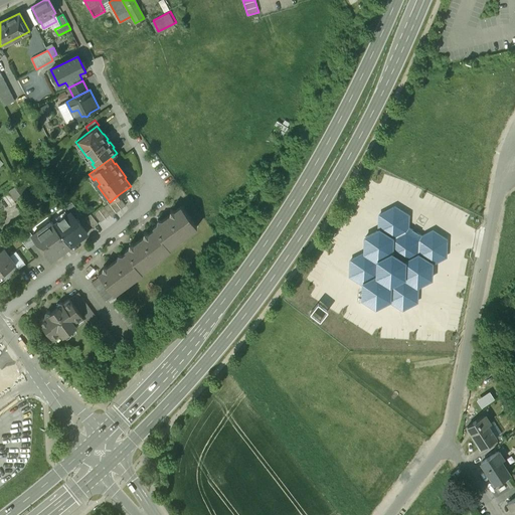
[(110,202),(104,206),(103,205),(93,212),(101,222),(110,214),(111,216),(126,205),(118,195),(110,202)]
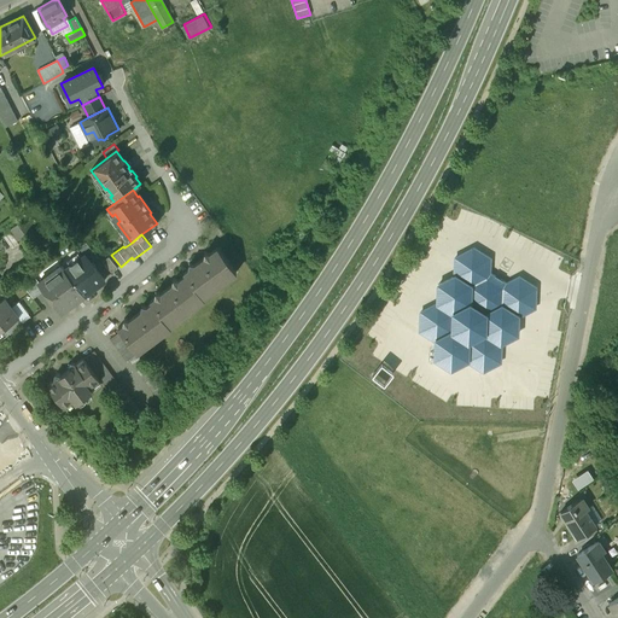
[(98,257),(86,242),(76,249),(82,256),(85,254),(91,262),(98,257)]
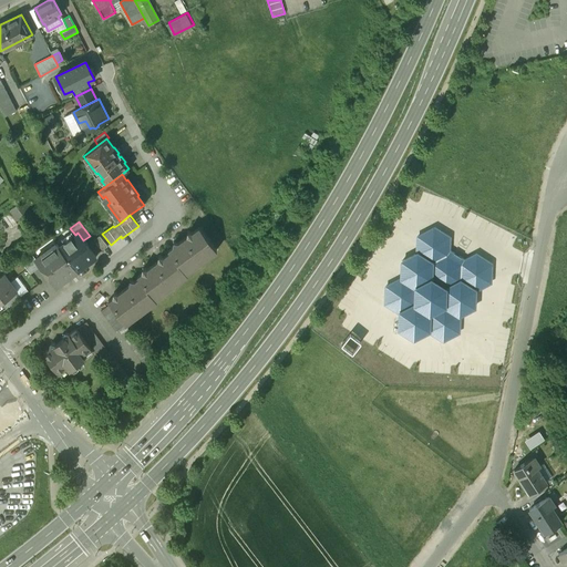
[(134,280),(130,280),(129,285),(119,292),(114,292),(113,297),(109,300),(114,308),(125,323),(127,322),(134,318),(132,315),(140,309),(142,311),(151,305),(148,302),(154,298),(155,301),(156,300),(155,298),(163,294),(161,290),(168,285),(171,287),(178,281),(176,278),(184,272),(186,275),(187,275),(186,272),(195,266),(193,264),(197,260),(199,263),(207,256),(206,254),(215,247),(199,226),(193,232),(188,230),(187,235),(178,243),(174,241),(173,246),(168,249),(169,251),(164,256),(158,256),(158,260),(147,268),(143,267),(142,272),(137,276),(138,278),(134,280)]
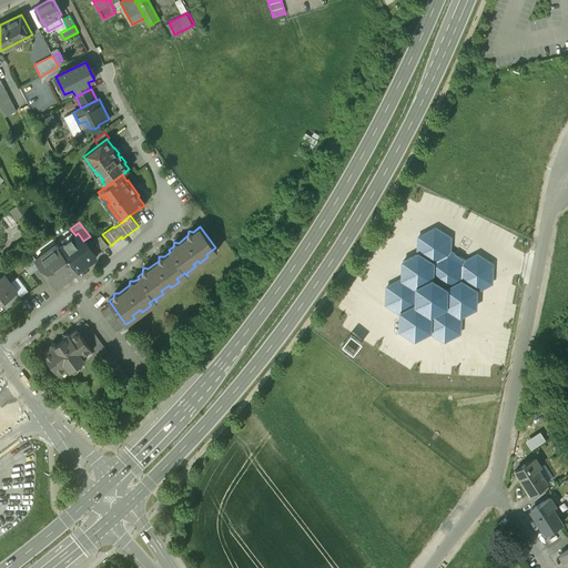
[(477,253),(466,260),(450,251),(452,236),(435,226),(417,235),(417,252),(402,260),(401,279),(385,285),(384,305),(399,313),(398,331),(414,342),(429,333),(443,343),(462,333),(460,317),(477,310),(478,291),(493,284),(494,264),(477,253)]
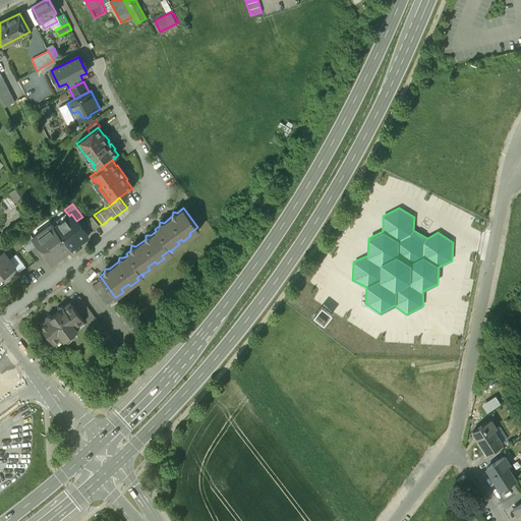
[(69,216),(54,227),(71,249),(89,236),(76,221),(71,214),(69,216)]
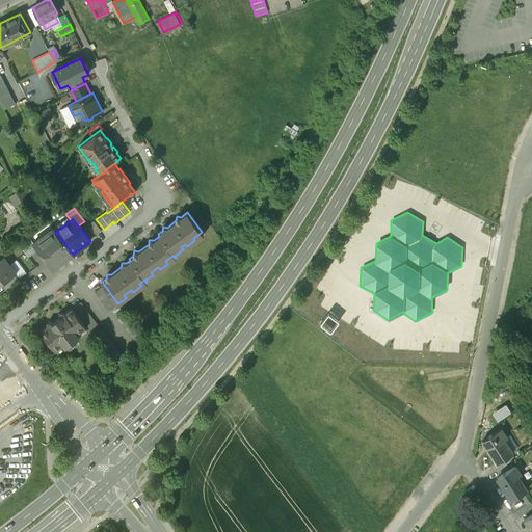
[(94,221),(88,224),(97,235),(101,231),(94,221)]
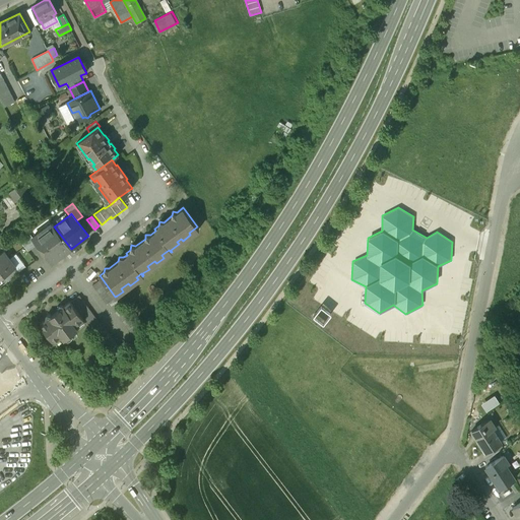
[(52,223),(33,238),(38,243),(52,263),(71,249),(54,226),(52,223)]
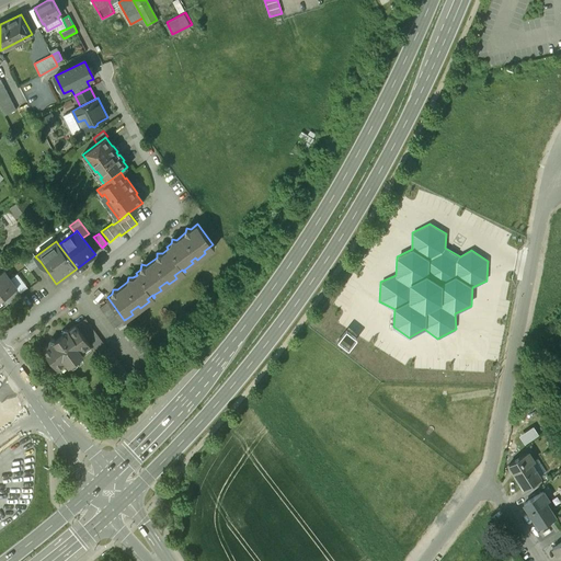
[(32,251),(21,259),(30,271),(41,262),(35,256),(32,251)]
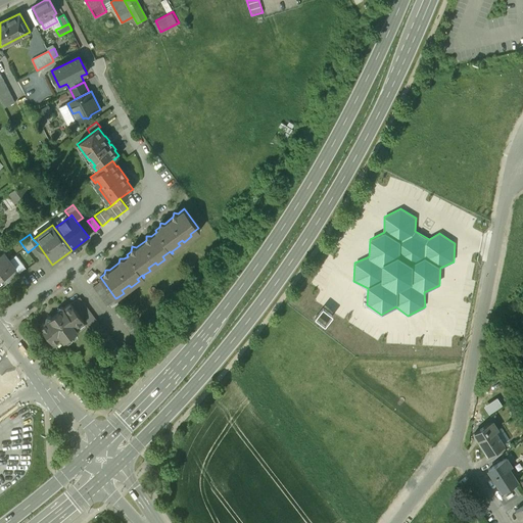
[(0,253),(0,267),(10,259),(4,251),(0,253)]
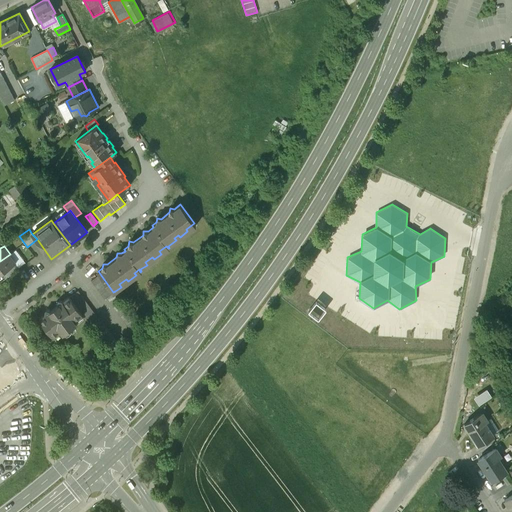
[(10,254),(0,261),(0,274),(13,265),(16,262),(10,254)]
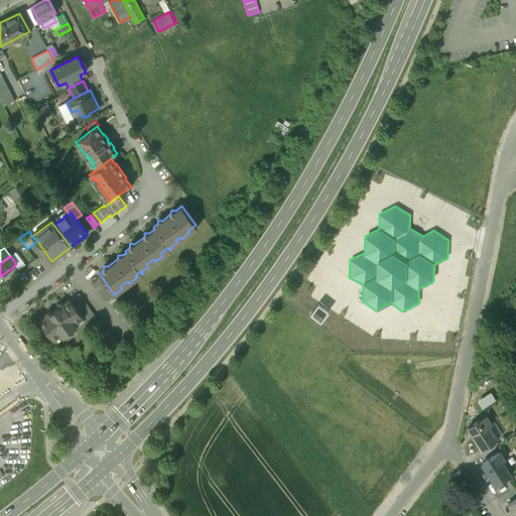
[(140,326),(116,293),(114,294),(104,280),(95,287),(105,301),(107,300),(131,333),(140,326)]
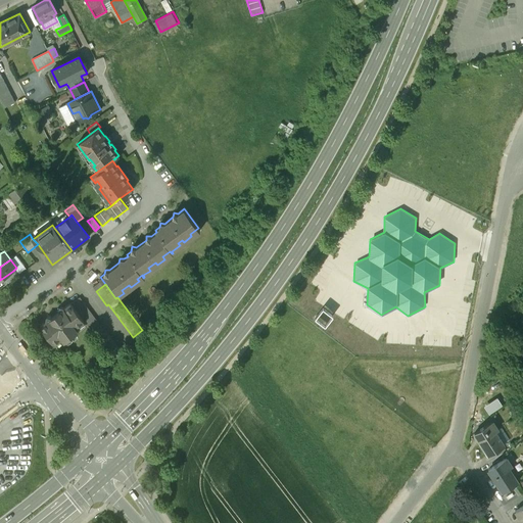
[(100,325),(80,296),(70,303),(85,322),(92,331),(100,325)]
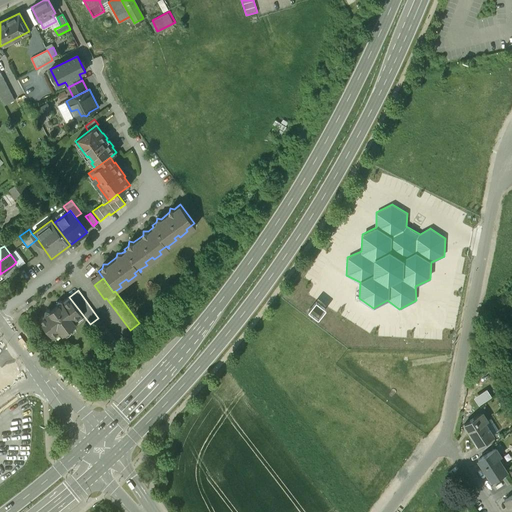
[(63,301),(58,300),(58,305),(50,311),(46,310),(45,314),(39,319),(53,337),(61,331),(63,334),(76,324),(74,321),(83,315),(69,297),(63,301)]
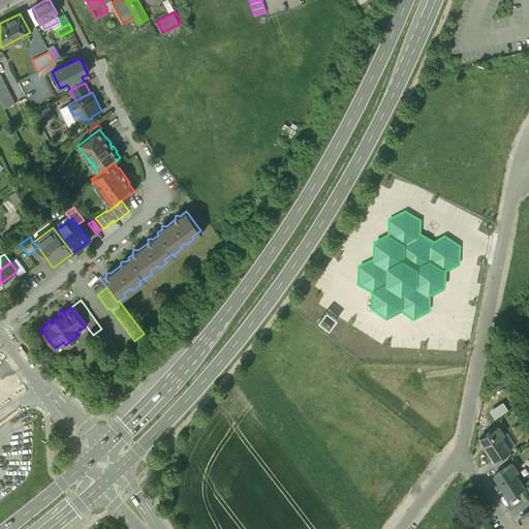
[(319,320),(329,329),(336,319),(327,311),(319,320)]
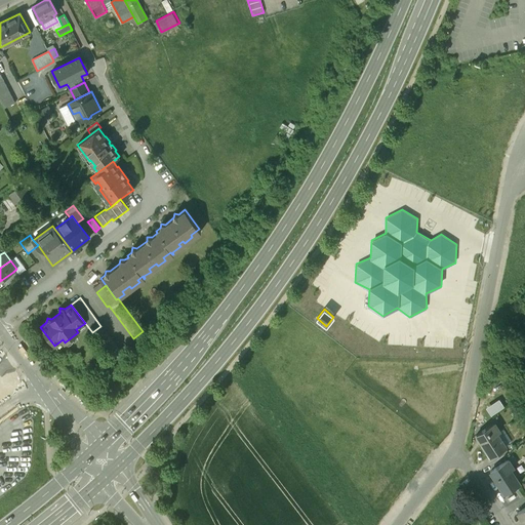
[(494,422),(476,435),(490,456),(506,447),(496,433),(499,431),(494,422)]
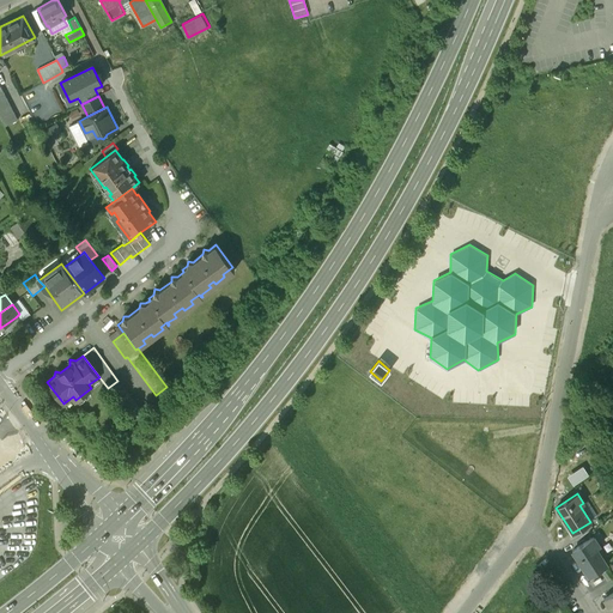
[(593,536),(572,551),(589,576),(607,564),(596,548),(599,546),(593,536)]
